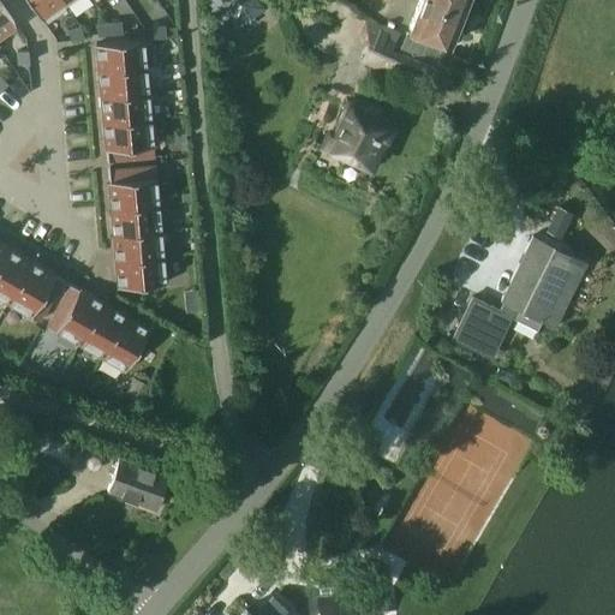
[(63,4),(59,0),(28,0),(41,18),(63,4)]
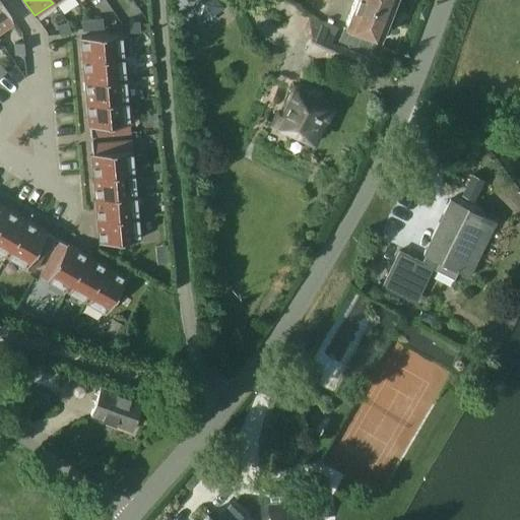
[(182,0),(197,23),(220,8),(214,0),(182,0)]
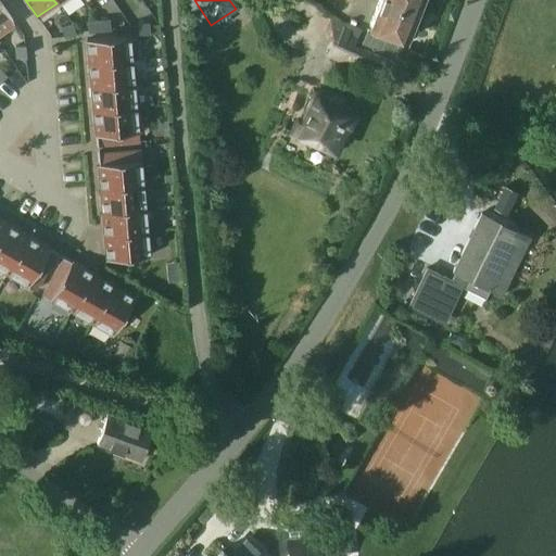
[(414,35),(416,28),(414,24),(412,24),(420,0),(378,0),(368,25),(405,39),(407,35),(411,36),(414,35)]
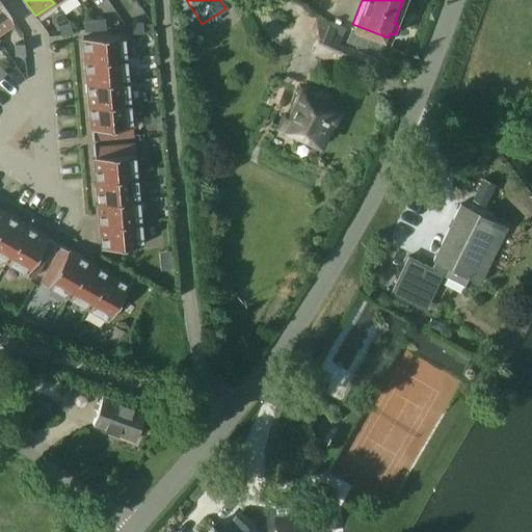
[(0,27),(11,19),(2,5),(0,2),(0,27)]
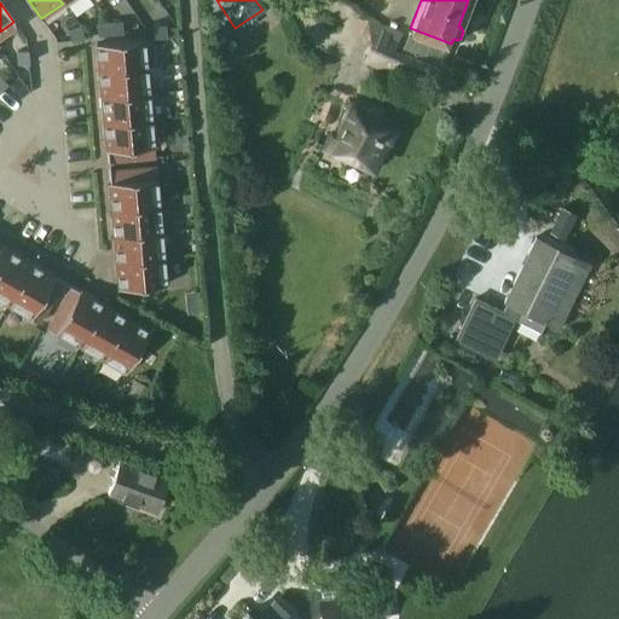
[(122,22),(109,23),(110,34),(123,33),(122,22)]
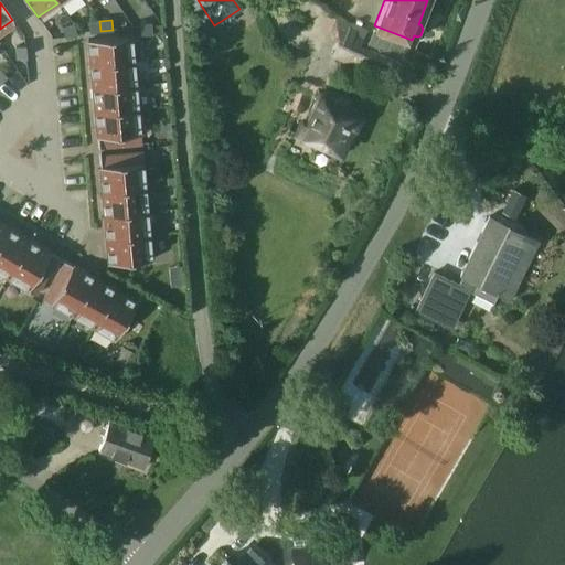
[(89,32),(100,31),(99,21),(88,22),(89,32)]
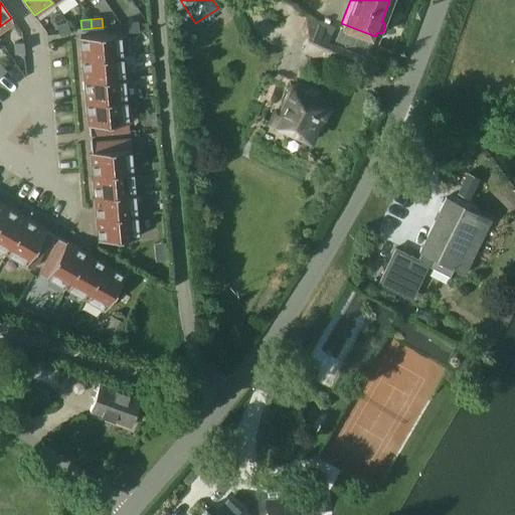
[(356,56),(333,45),(328,43),(332,35),(324,31),(325,29),(305,19),(299,32),(304,35),(301,43),(304,45),(302,50),(325,61),(327,58),(350,69),(356,56)]
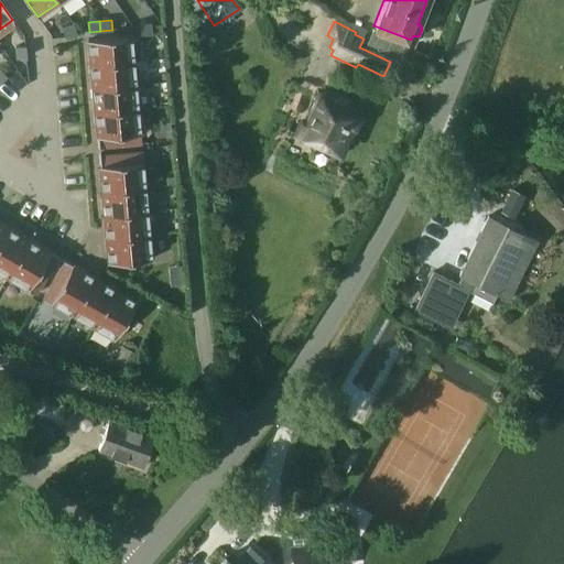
[(76,34),(74,24),(62,29),(65,38),(76,34)]
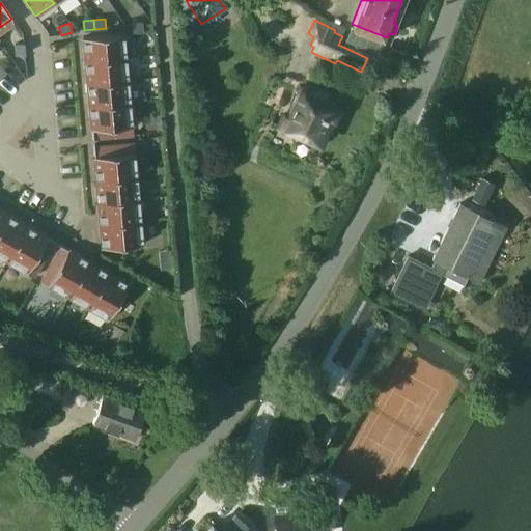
[(143,32),(142,23),(131,24),(132,33),(143,32)]
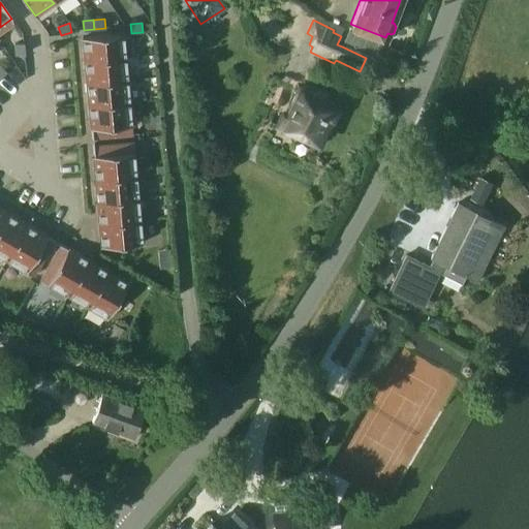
[(348,28),(342,47),(366,58),(373,61),(380,40),(348,28)]
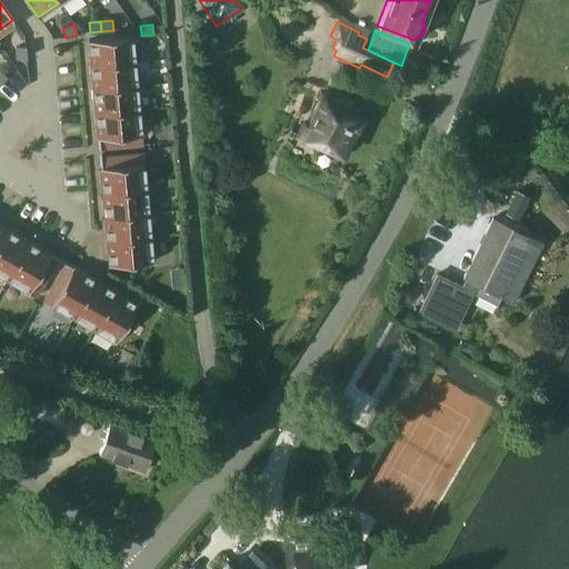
[(133,37),(88,41),(90,66),(136,62),(133,37)]
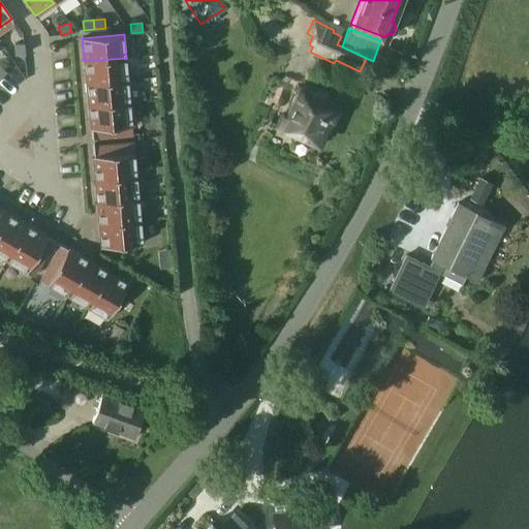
[(24,55),(23,43),(14,44),(16,56),(24,55)]
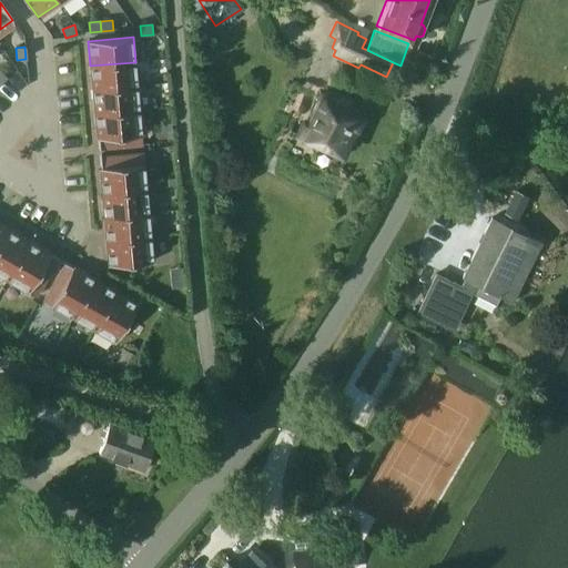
[(138,85),(135,62),(90,66),(92,90),(138,85)]
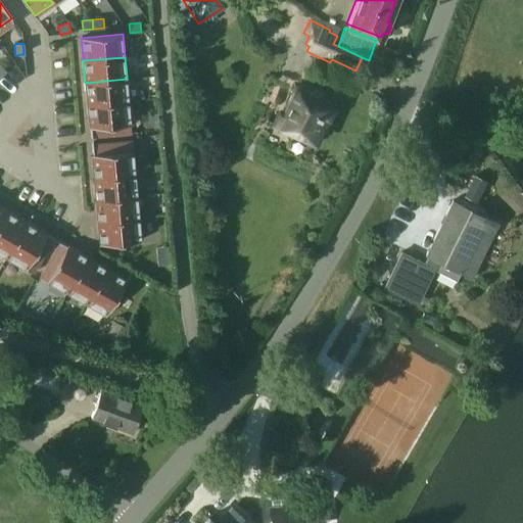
[(129,101),(127,79),(85,83),(87,104),(129,101)]
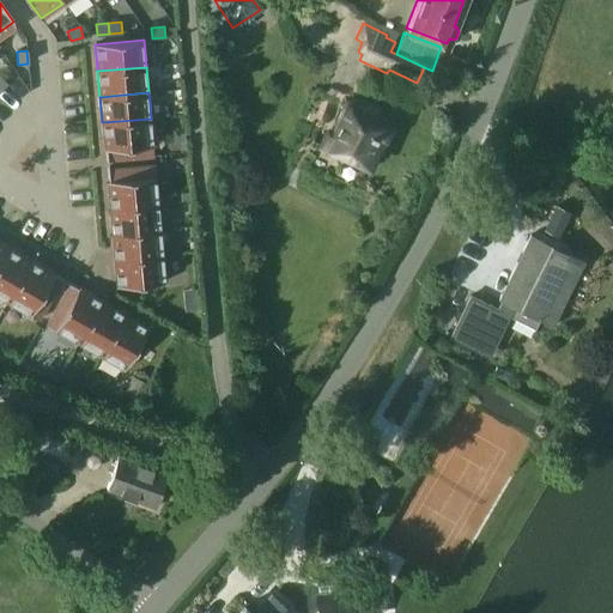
[(384,138),(392,122),(370,113),(375,104),(358,97),(345,101),(323,146),(343,156),(346,149),(357,153),(356,158),(369,164),(381,138),(384,138)]
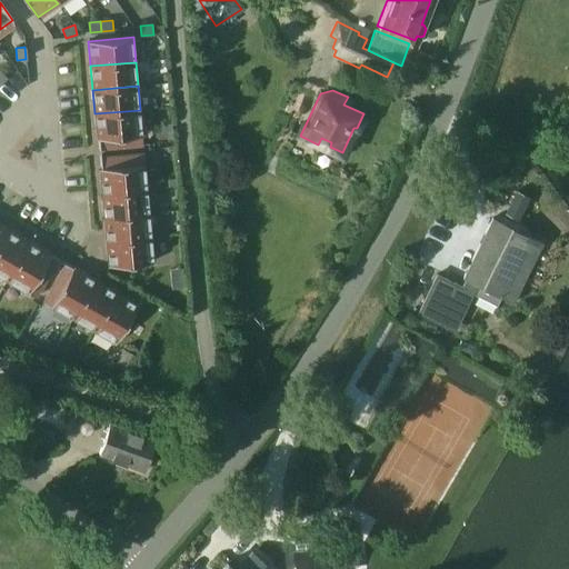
[(142,135),(140,110),(95,113),(97,139),(98,139),(109,138),(120,137),(130,136),(141,135),(142,135)]
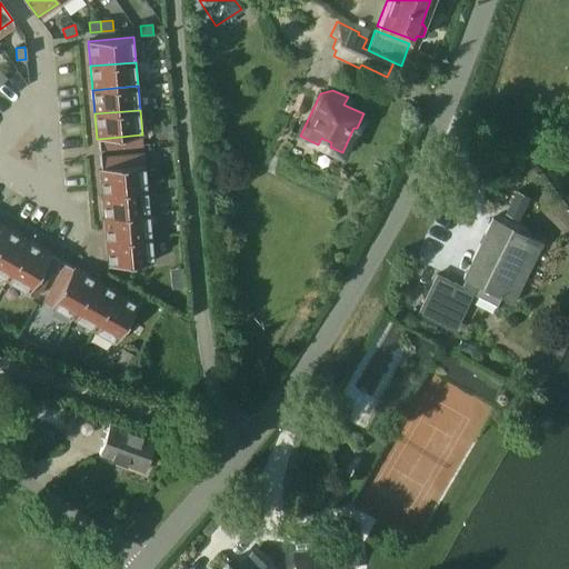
[(142,146),(141,135),(130,136),(131,147),(142,146)]
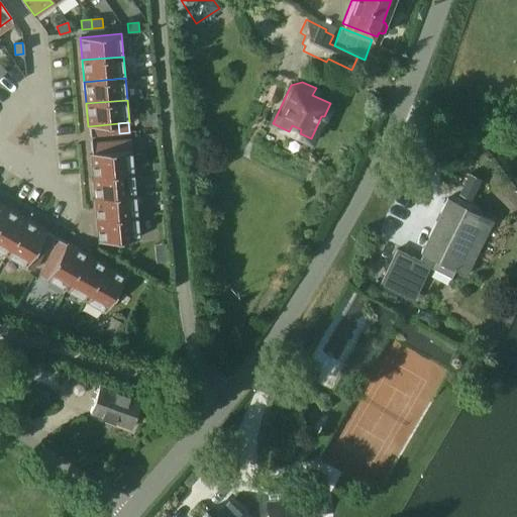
[(119,133),(118,123),(109,124),(109,133),(119,133)]
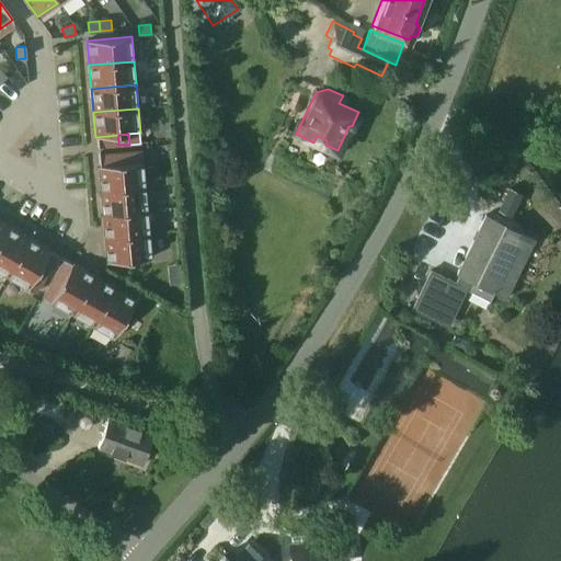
[(118,145),(118,135),(107,136),(109,146),(118,145)]
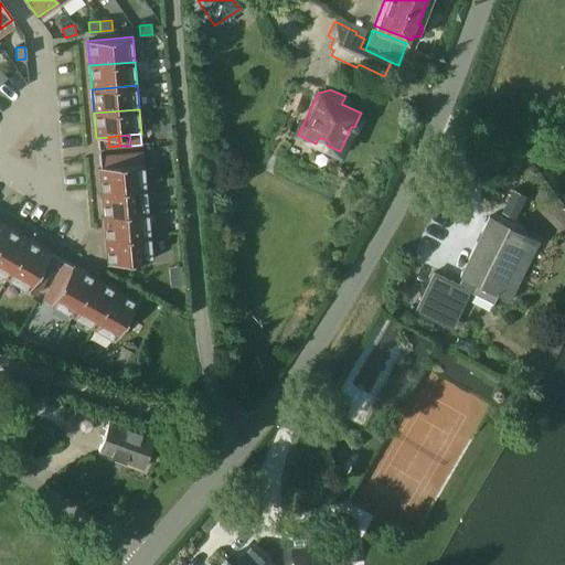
[(109,147),(108,137),(97,138),(98,148),(99,148),(109,147)]
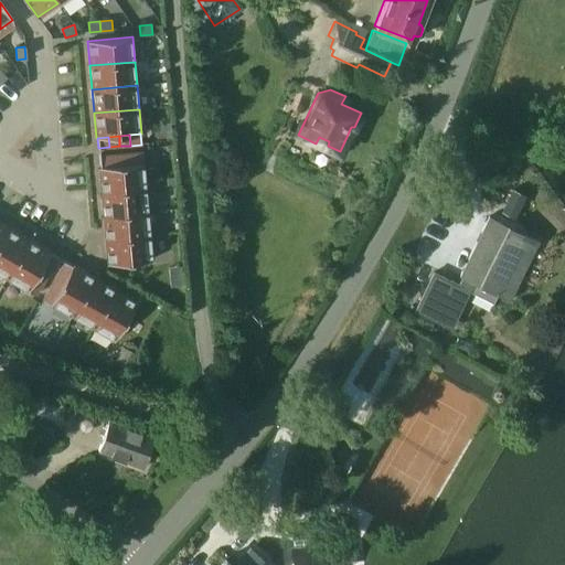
[(142,163),(142,152),(131,153),(132,164),(142,163)]
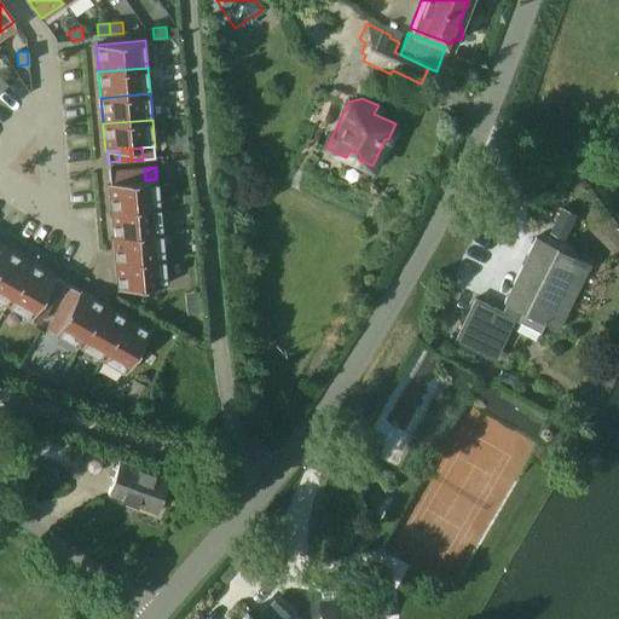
[(145,180),(144,168),(132,169),(133,180),(145,180)]
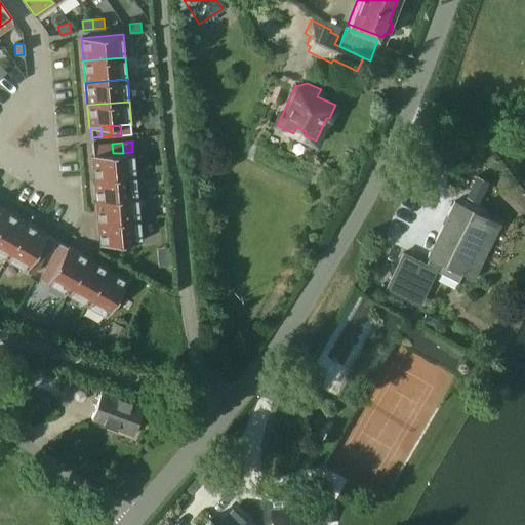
[(113,153),(112,144),(102,145),(103,154),(113,153)]
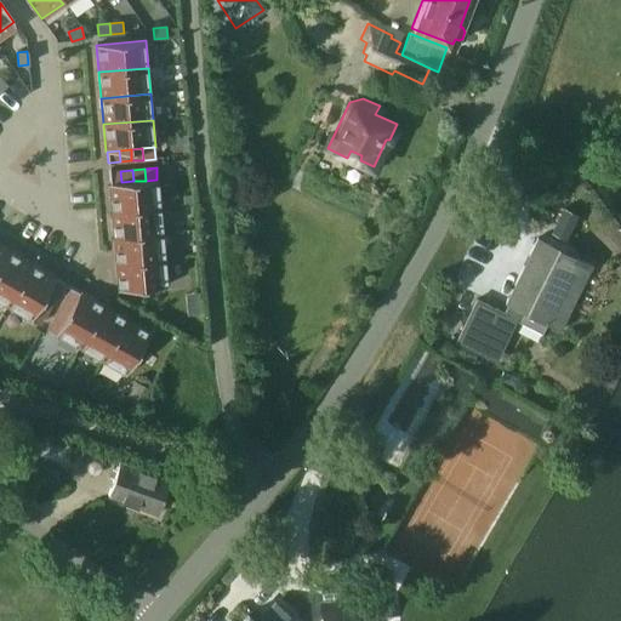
[(121,182),(120,171),(109,172),(110,183),(121,182)]
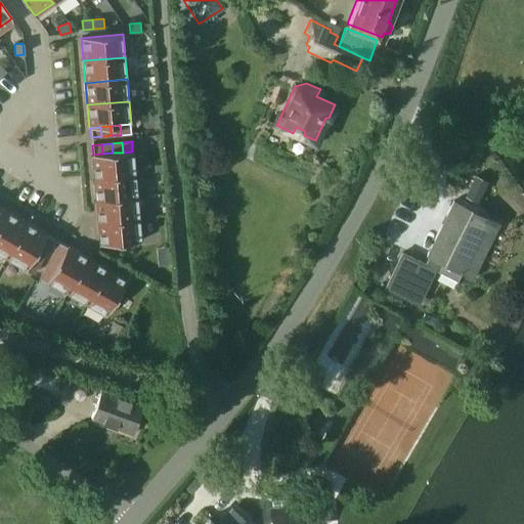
[(133,151),(132,151),(123,153),(113,153),(102,154),(93,155),(92,155),(94,178),(135,174),(133,151)]
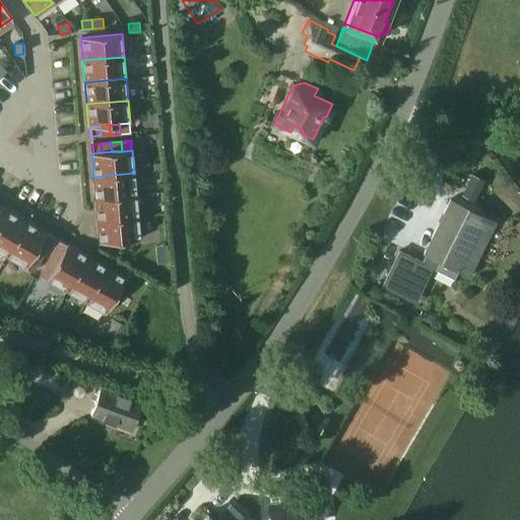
[(136,195),(134,173),(93,177),(95,198),(136,195)]
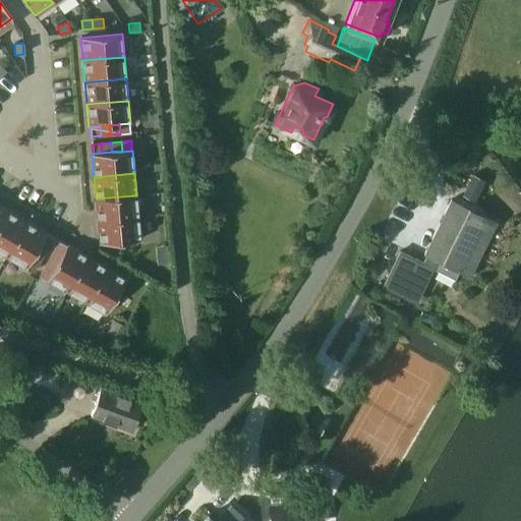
[(473,176),(463,195),(474,201),(483,182),(473,176)]
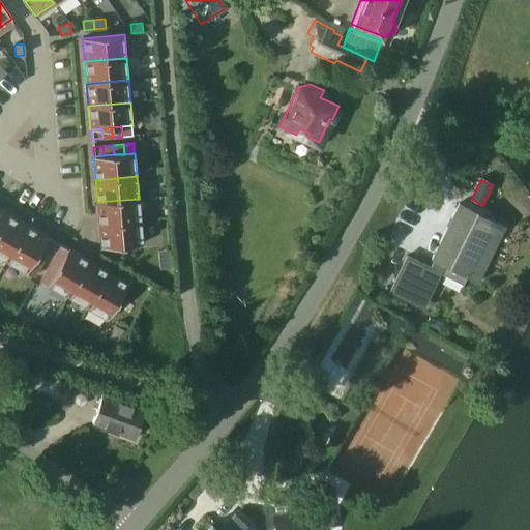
[(141,221),(139,199),(97,202),(99,225),(141,221)]
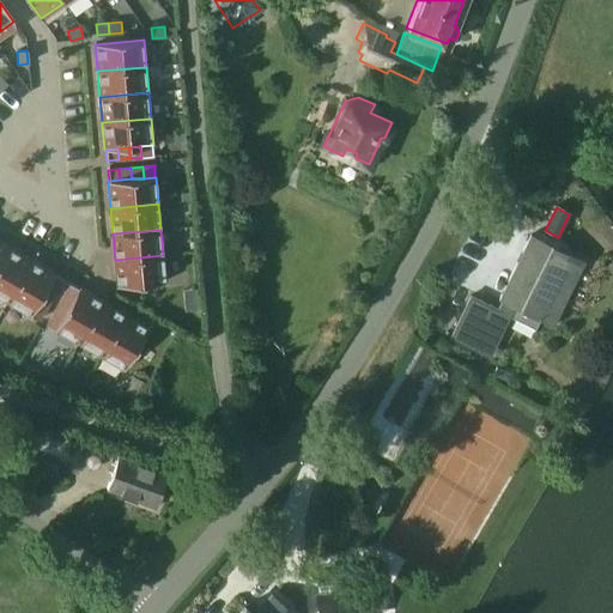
[(471,296),(450,337),(490,357),(514,308),(552,327),(584,262),(530,236),(522,253),(529,256),(525,266),(517,262),(498,299),(502,302),(498,309),(471,296)]
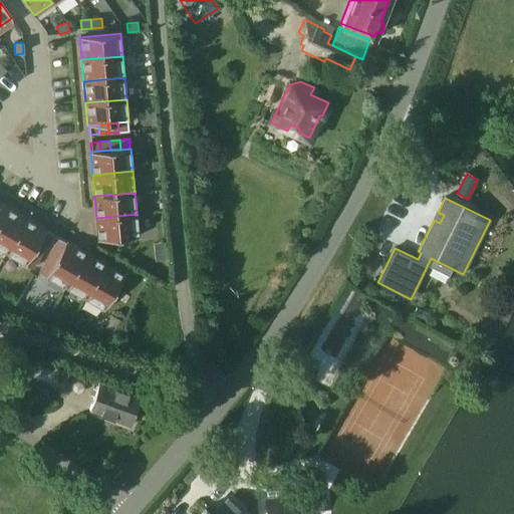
[(26,218),(7,208),(0,220),(0,250),(6,254),(26,218)]
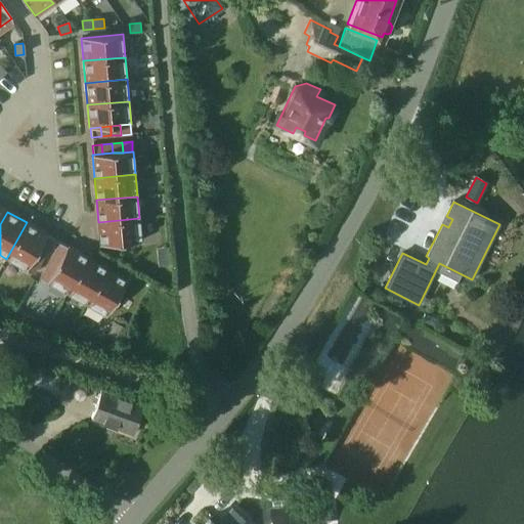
[(141,242),(139,218),(98,222),(100,245),(126,243),(126,244),(138,243),(138,242),(141,242)]
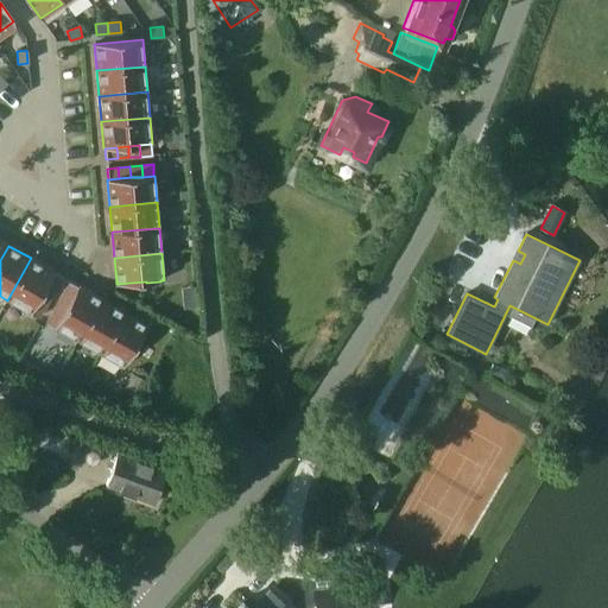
[(46,286),(54,272),(31,258),(7,301),(30,314),(31,312),(38,299),(46,286)]
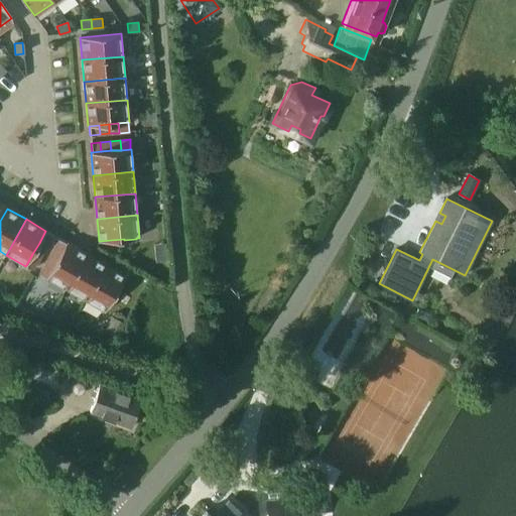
[(45,246),(51,236),(52,235),(45,231),(39,243),(45,246)]
